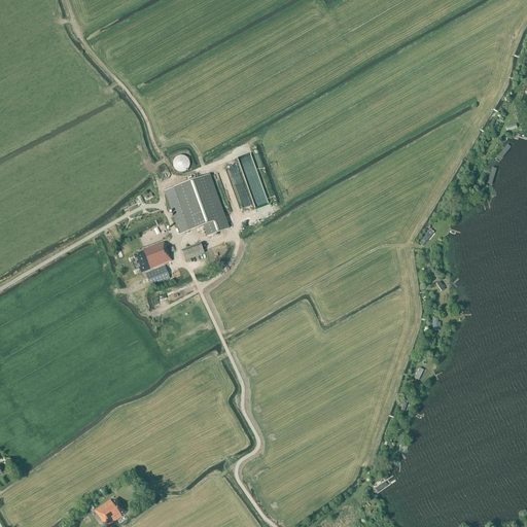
[(512,147),(507,144),(496,157),(500,161),(512,147)]
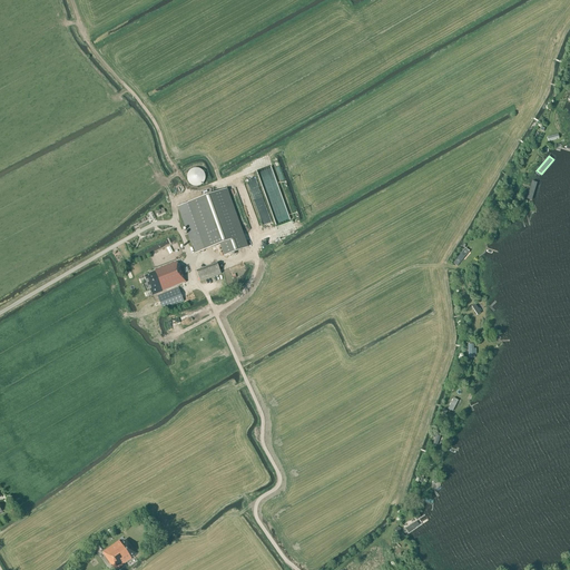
[(275,226),(291,220),(272,166),(257,172),(263,189),(275,226)]
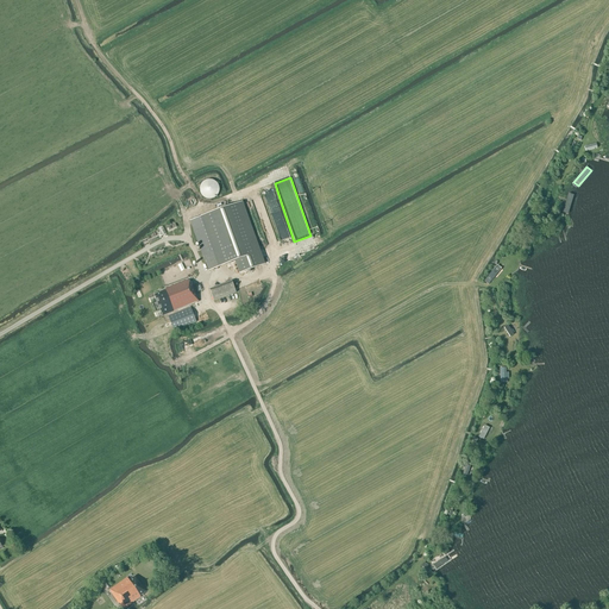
[(217,196),(217,195),(218,194),(218,192),(218,190),(218,189),(218,188),(217,187),(215,186),(214,184),(213,183),(212,182),(211,182),(209,182),(208,182),(206,182),(205,183),(203,183),(202,184),(201,186),(201,187),(200,189),(200,190),(200,192),(200,193),(201,195),(201,196),(202,198),(203,198),(205,199),(206,200),(208,200),(209,200),(211,200),(212,199),(213,199),(214,199),(215,198),(217,196)]
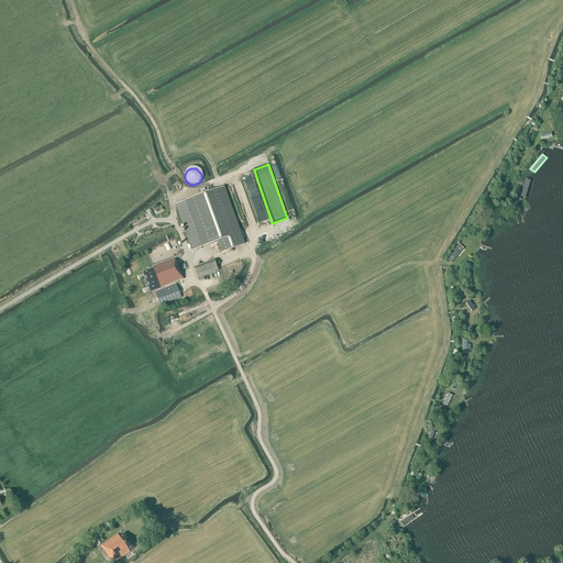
[(531,181),(525,179),(520,197),(526,198),(531,181)]
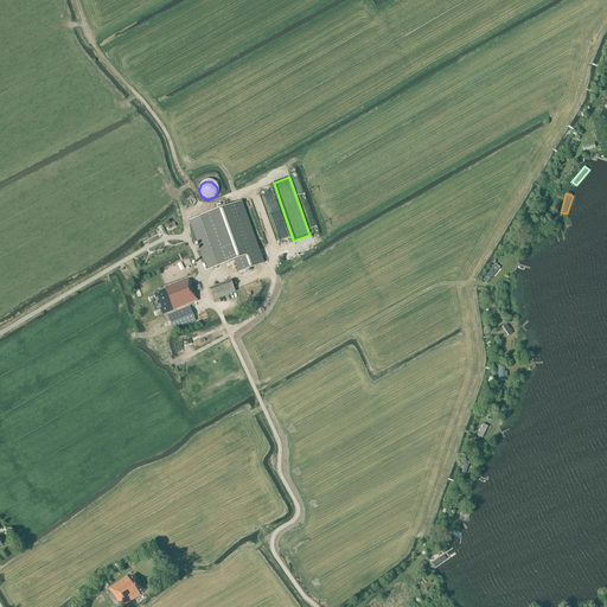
[(235,260),(240,272),(262,264),(241,203),(190,221),(208,270),(235,260)]
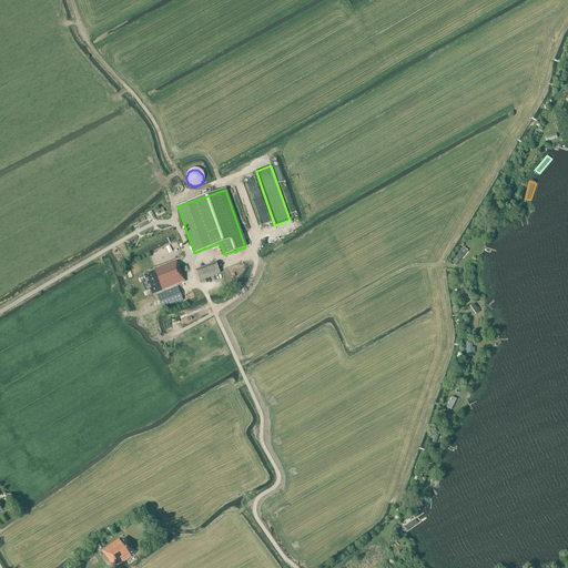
[(455,265),(464,255),(460,252),(452,263),(455,265)]
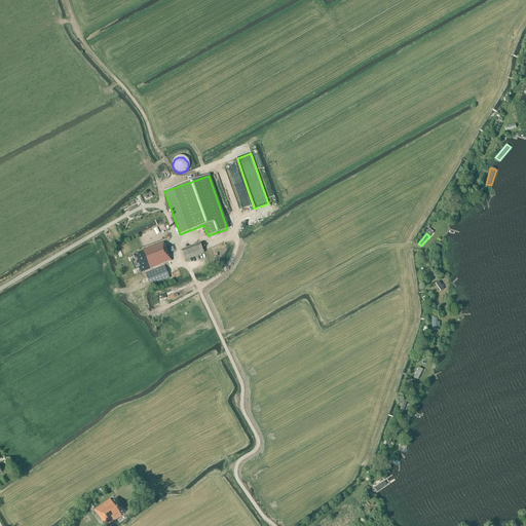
[(165,247),(163,241),(143,250),(144,251),(139,253),(134,255),(141,273),(172,261),(166,247),(165,247)]
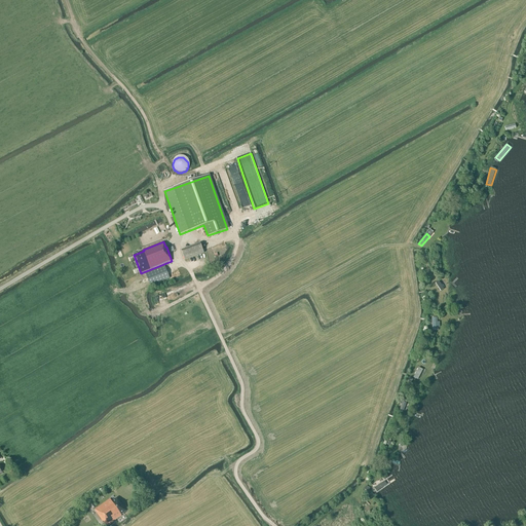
[(185,260),(203,253),(200,242),(181,250),(185,260)]
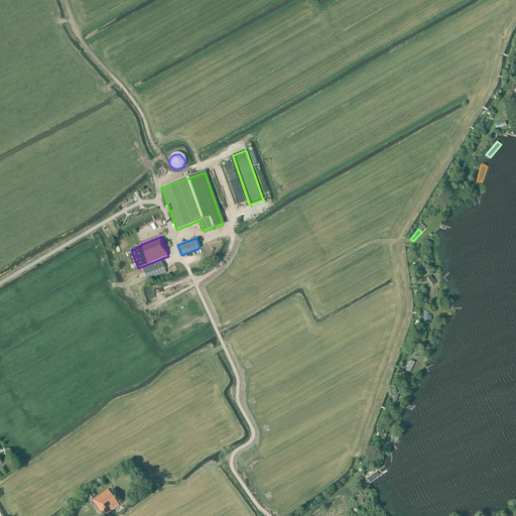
[(147,280),(166,273),(161,261),(142,268),(147,280)]
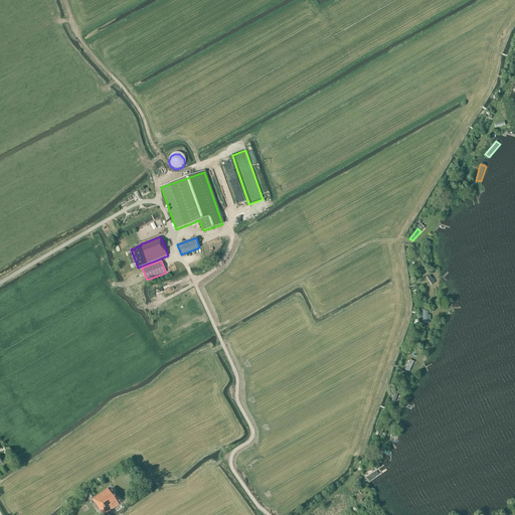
[(430,276),(426,278),(432,286),(435,284),(430,276)]
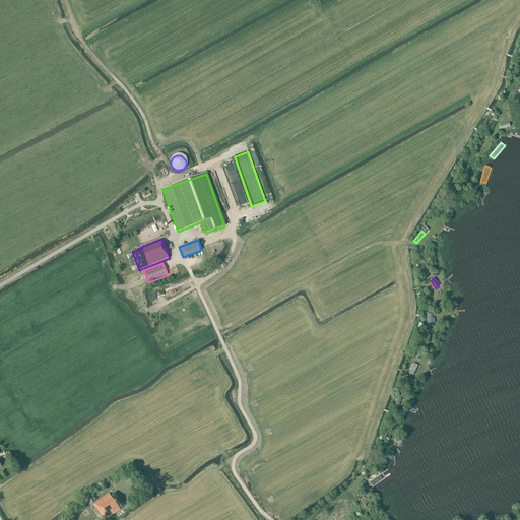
[(414,364),(409,373),(412,375),(417,366),(414,364)]
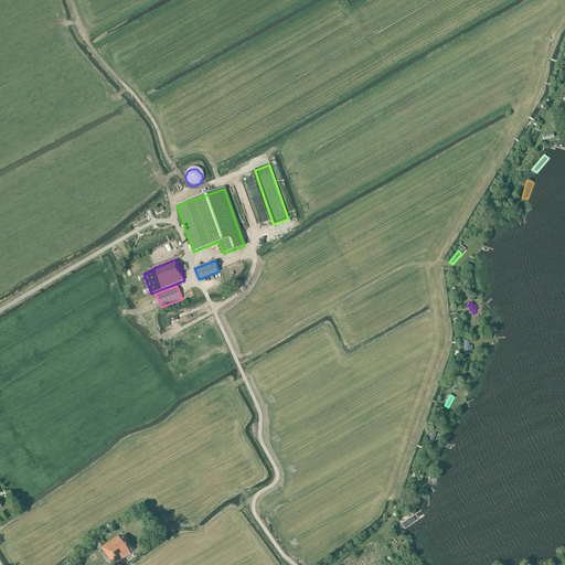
[(415,521),(413,516),(402,524),(404,529),(415,521)]
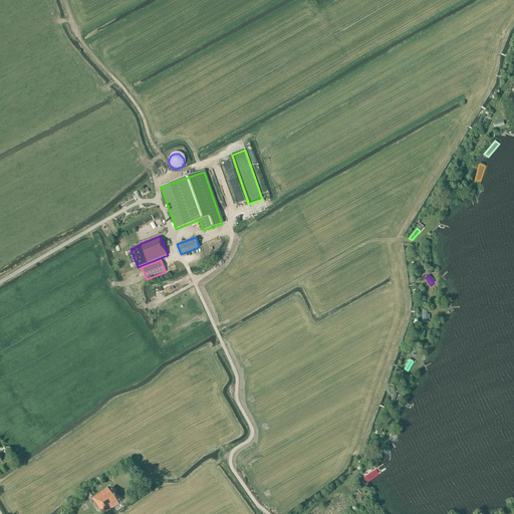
[(90,498),(94,495),(88,487),(84,490),(90,498)]
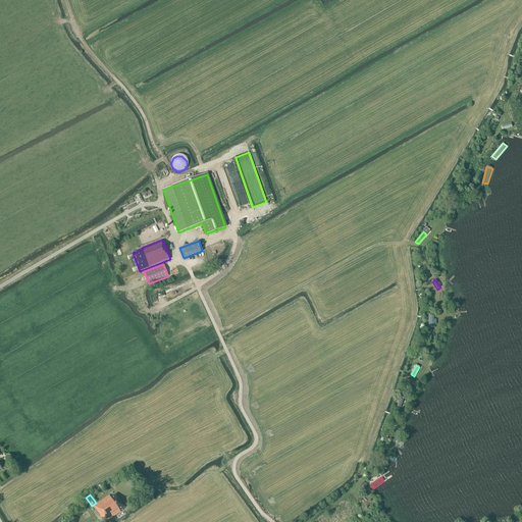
[(124,508),(116,494),(110,498),(109,496),(94,506),(102,518),(103,518),(105,521),(106,521),(120,513),(119,511),(124,508)]
